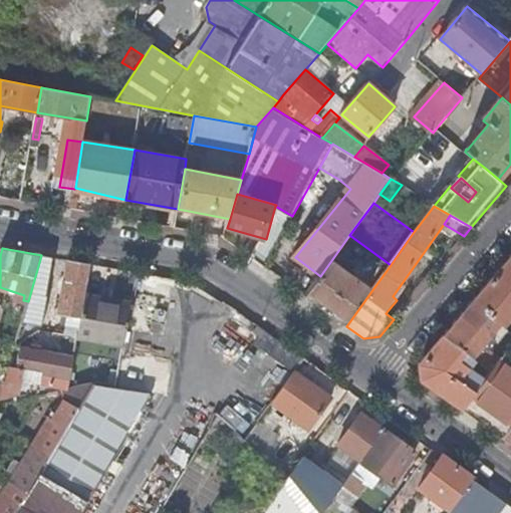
[(28,301),(22,321),(42,325),(45,301),(54,257),(41,255),(28,301)]
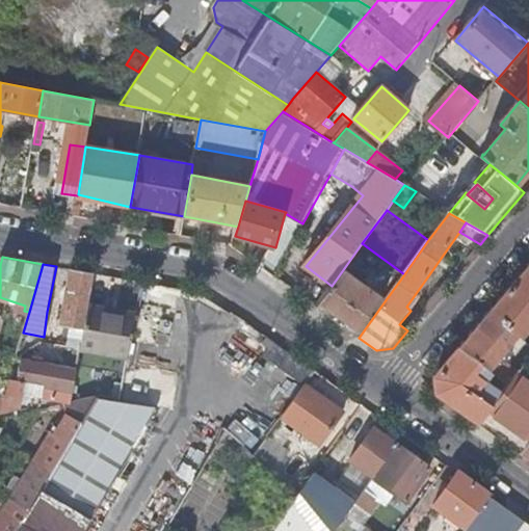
[(528,267),(460,348),(482,365),(509,385),(518,372),(503,363),(512,351),(508,348),(519,336),(523,339),(528,332),(528,267)]
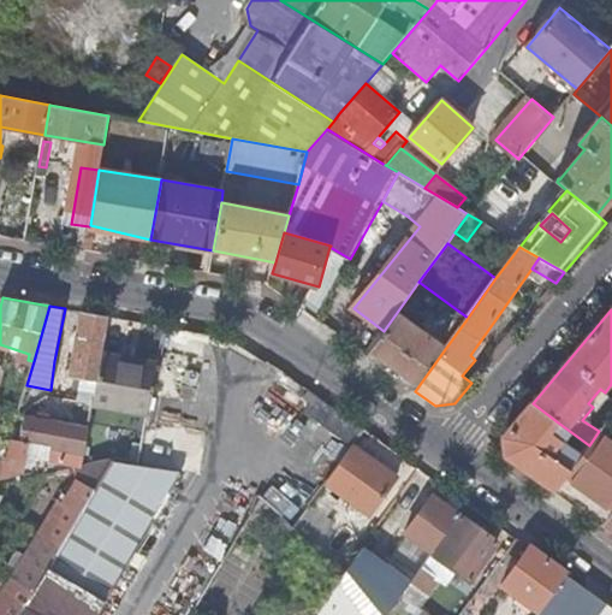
[(97,382),(102,353),(110,317),(83,312),(71,376),(83,378),(82,384),(89,385),(90,379),(97,382)]
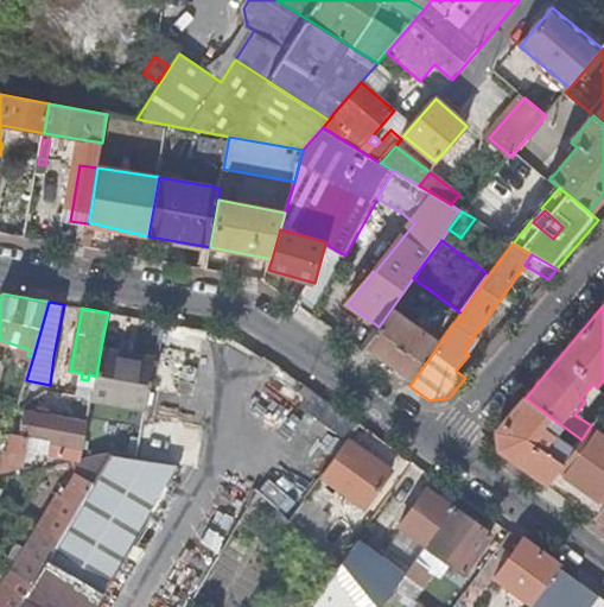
[(439,345),(390,310),(379,327),(361,351),(409,386),(439,345)]
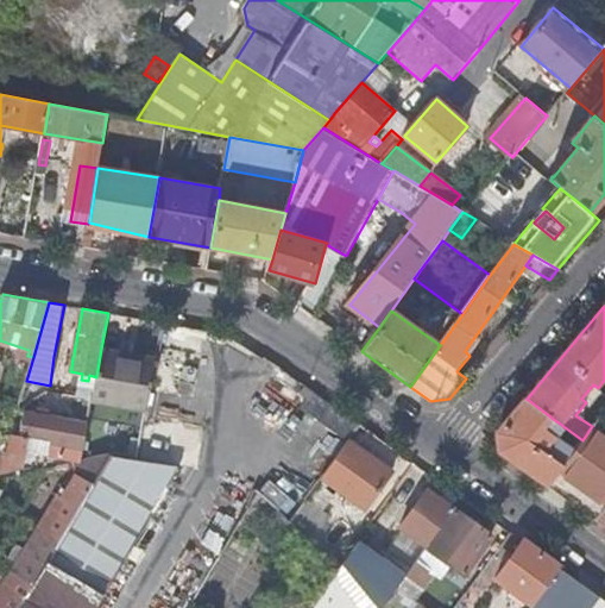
[(181,333),(182,327),(164,324),(155,388),(177,392),(177,388),(203,393),(207,373),(216,374),(224,361),(225,349),(202,345),(203,337),(181,333)]
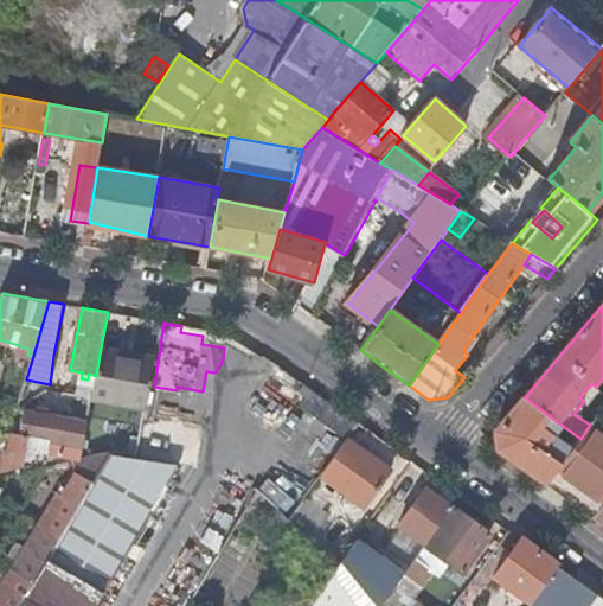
[(225,339),(203,336),(201,344),(224,348),(225,339)]
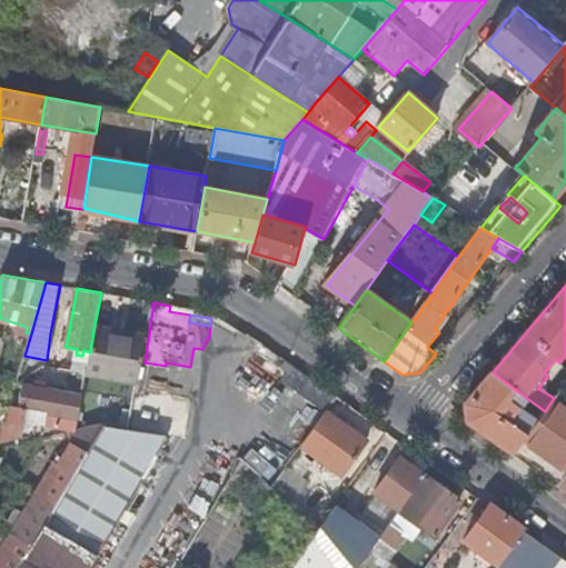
[(86,375),(137,384),(147,336),(95,326),(90,352),(88,364),(86,375)]
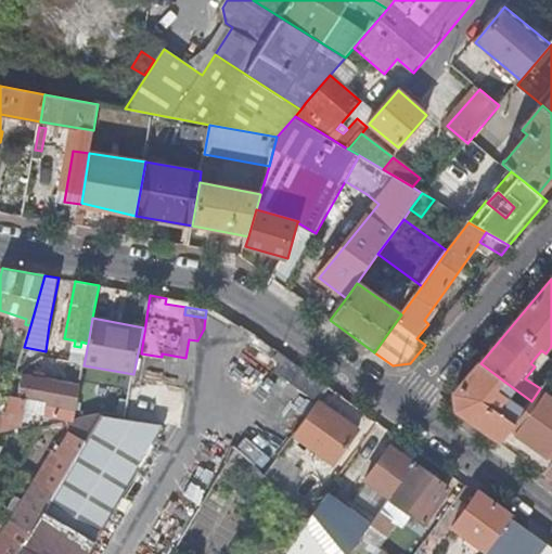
[(254,382),(272,356),(249,338),(230,364),(254,382)]
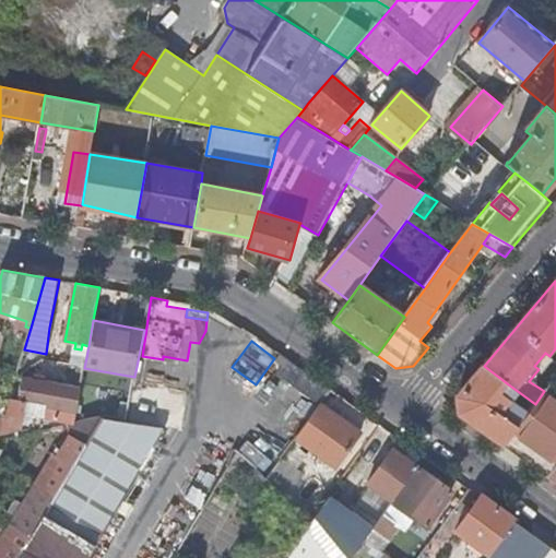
[(73,354),(86,357),(89,346),(82,344),(81,349),(74,348),(73,354)]
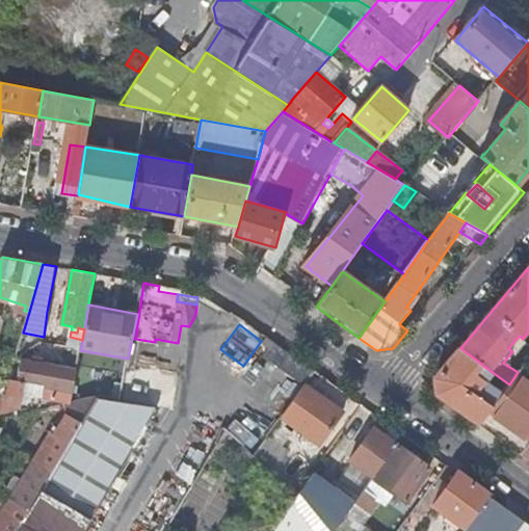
[(269,346),(261,341),(243,366),(250,371),(267,348),(269,346)]
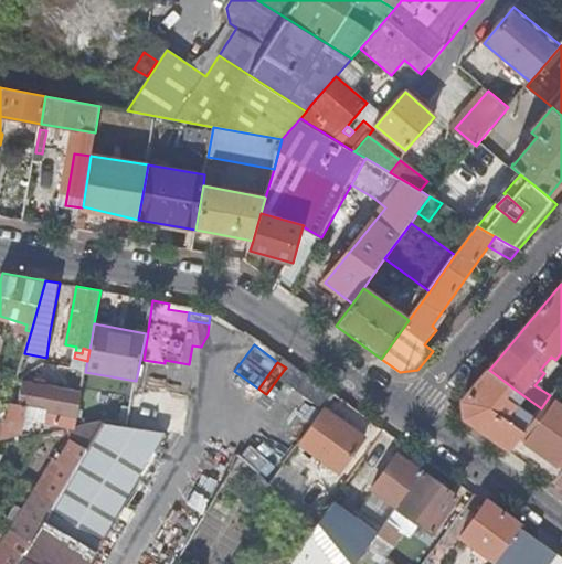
[(294,378),(284,370),(266,394),(265,394),(276,402),(294,378)]
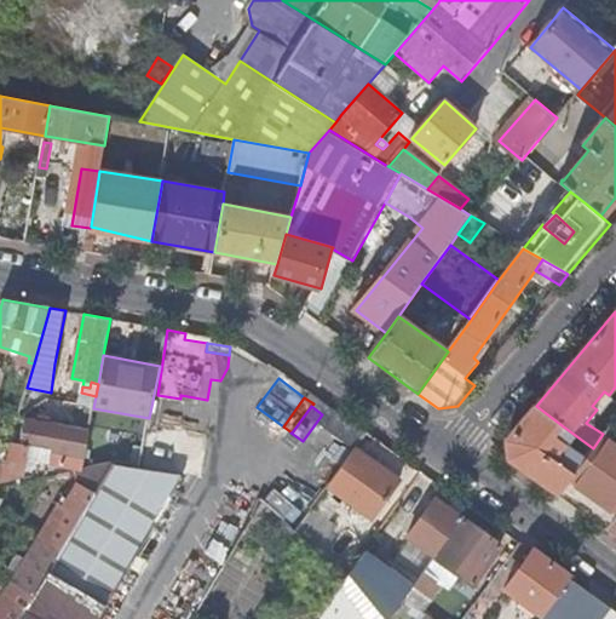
[(562,425),(536,406),(507,440),(508,459),(558,494),(574,474),(556,462),(566,445),(554,436),(562,425)]
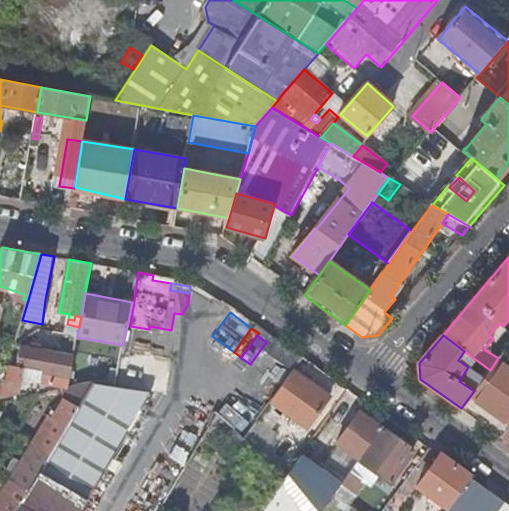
[(155,390),(167,363),(167,358),(151,354),(153,344),(138,340),(135,355),(124,353),(118,382),(155,390)]
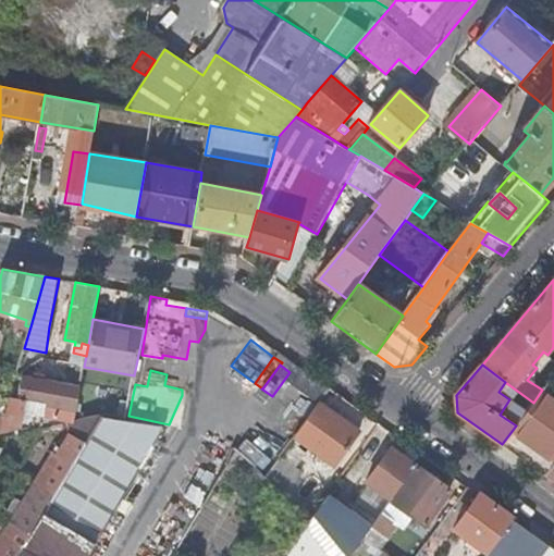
[(23,378),(19,398),(44,404),(76,409),(79,387),(23,378)]
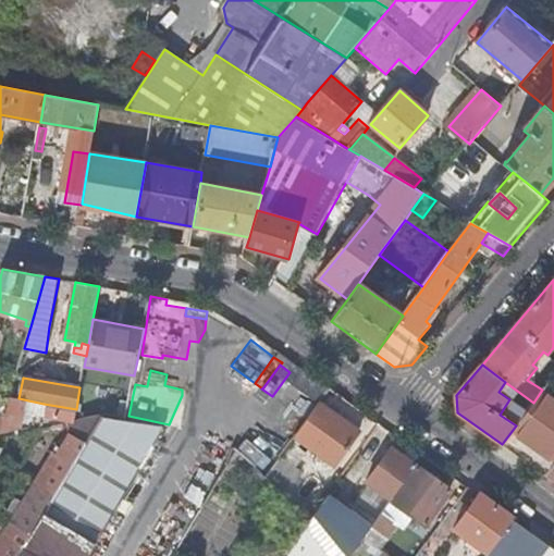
[(545,476),(553,464),(553,393),(544,386),(542,390),(533,403),(516,425),(502,444),(545,476)]
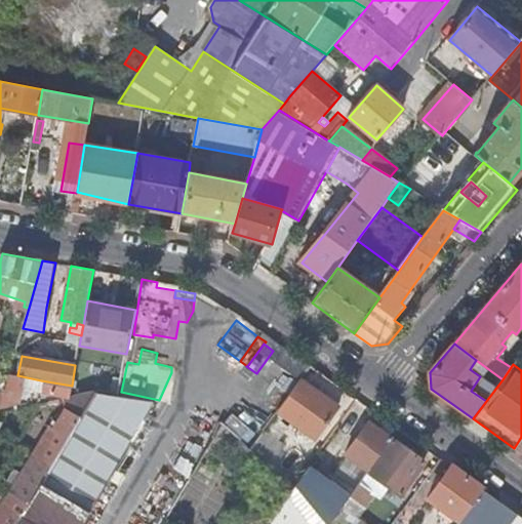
[(171,376),(171,372),(159,400),(169,402),(174,377),(171,376)]
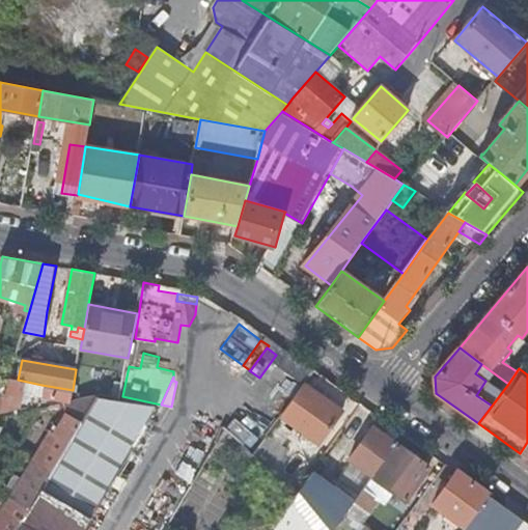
[(31,390),(8,384),(0,410),(0,413),(28,409),(31,390)]
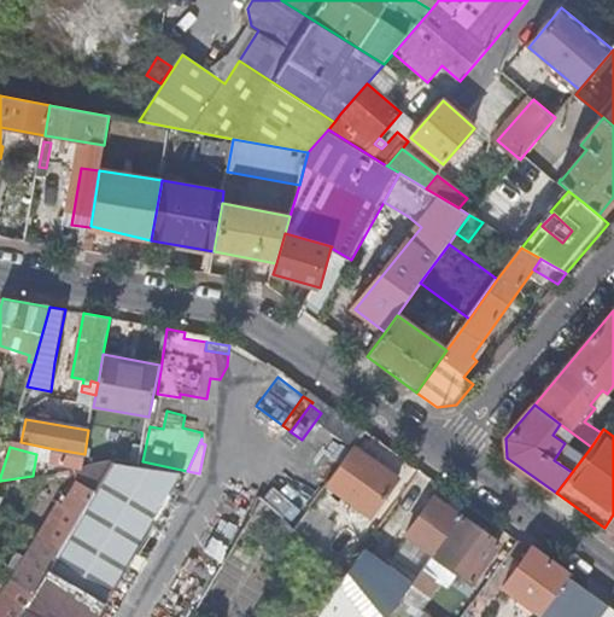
[(85,454),(48,448),(44,473),(82,466),(85,454)]
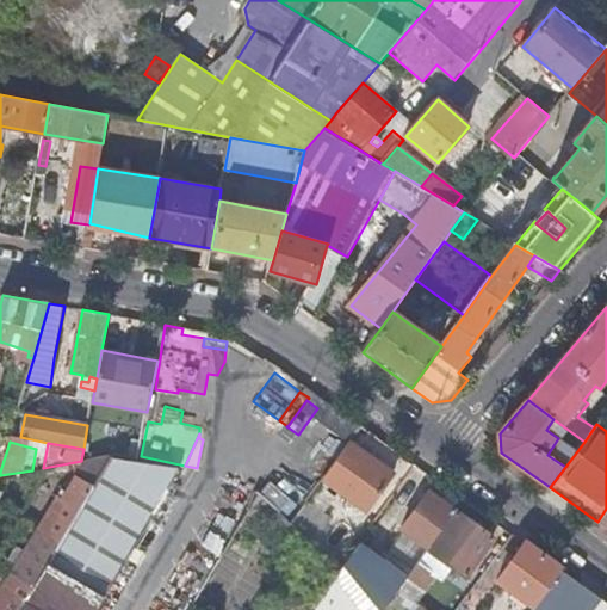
[(351,443),(324,480),(345,494),(340,501),(352,510),(357,503),(367,511),(394,474),(351,443)]
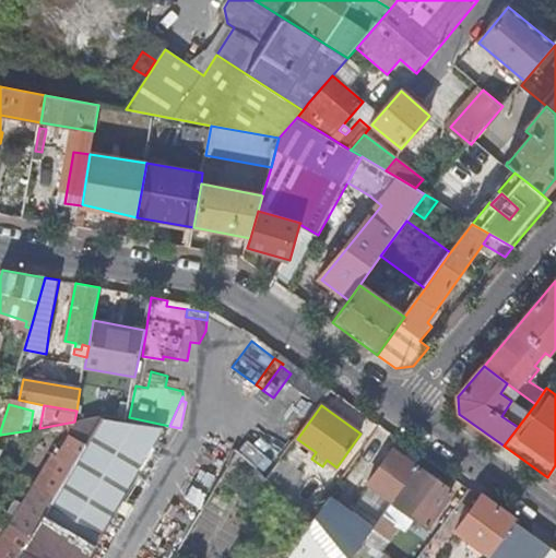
[(108,416),(104,417),(83,452),(20,557),(178,557),(232,465),(168,428),(108,416)]
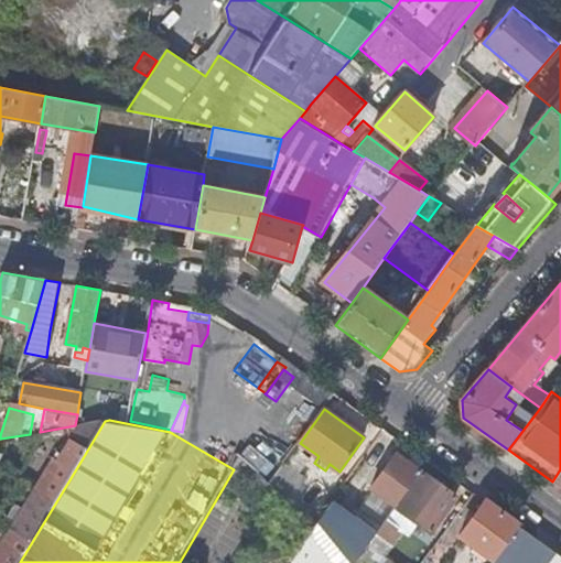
[(236,453),(244,458),(245,459),(257,442),(248,435),(236,453)]
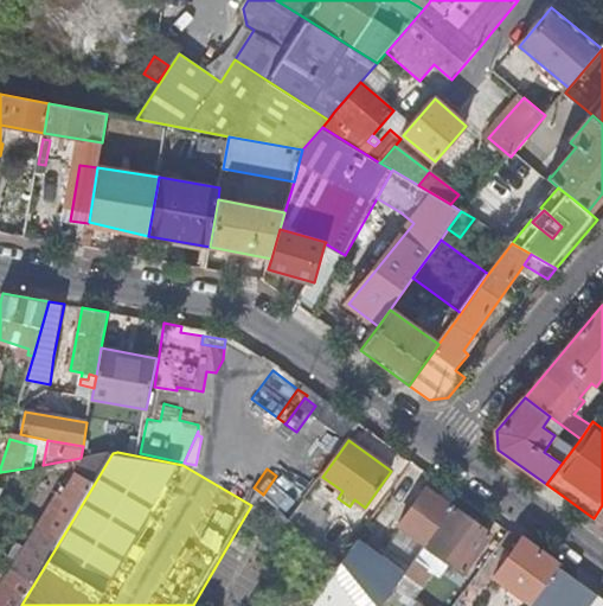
[(276,480),(267,492),(293,515),(302,503),(276,480)]
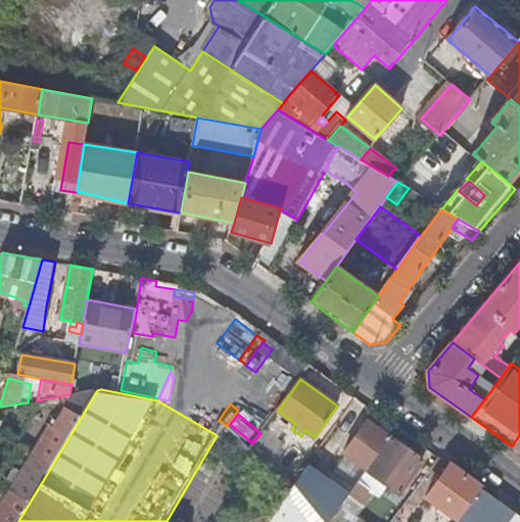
[(18,521),(78,423),(64,416),(57,429),(53,426),(0,514),(0,521),(18,521)]
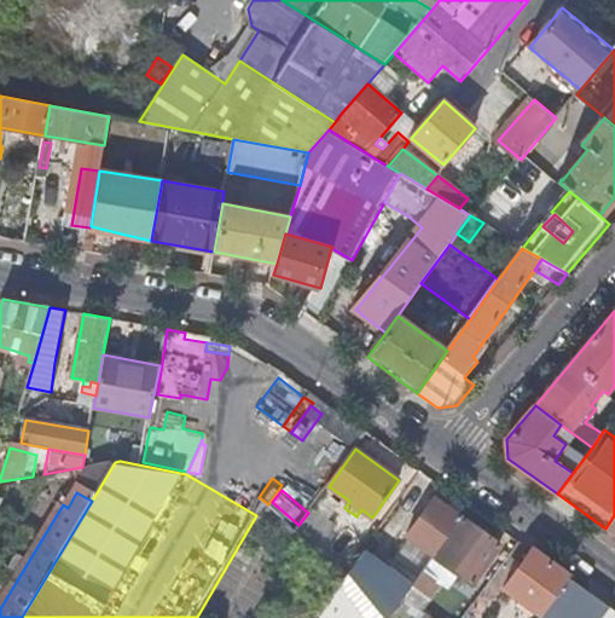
[(408,539),(434,558),(462,518),(436,500),(408,539)]
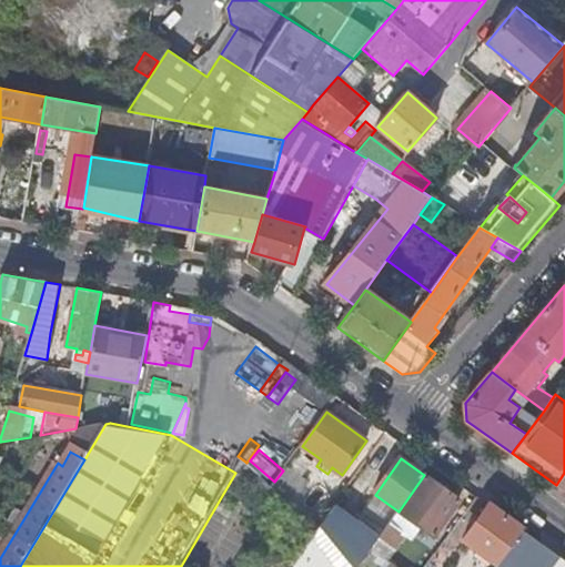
[(278,494),(286,505),(305,478),(289,466),(272,488),(278,494)]
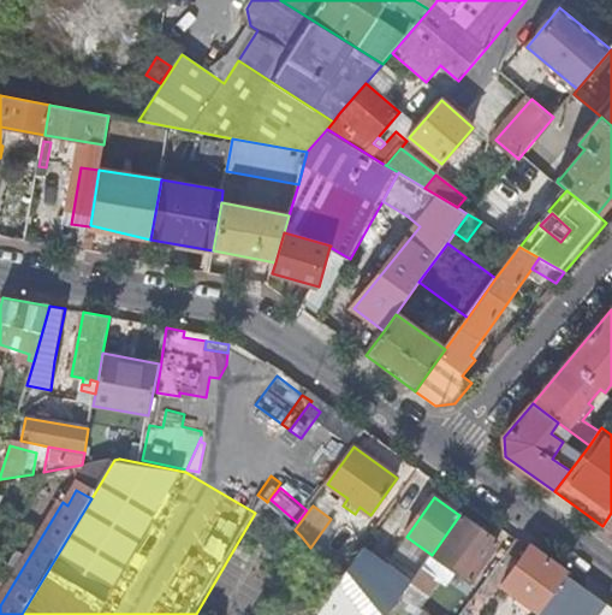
[(417,614),(422,610),(419,608),(420,605),(449,567),(470,581),(499,543),(459,515),(432,555),(403,592),(386,614),(417,614)]
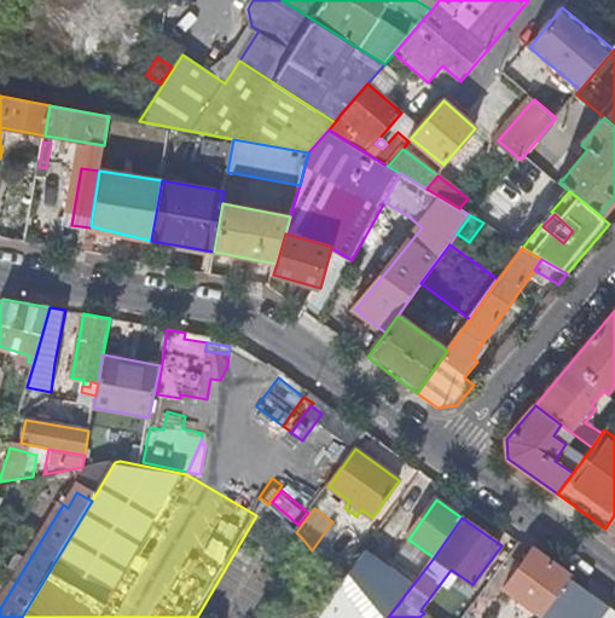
[(540,614),(568,576),(532,550),(504,588),(540,614)]
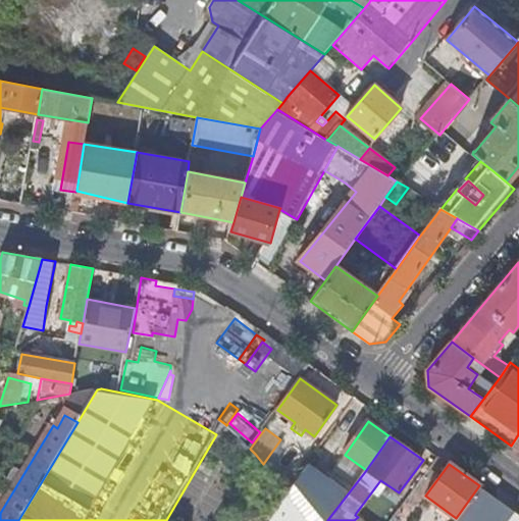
[(327,520),(342,502),(301,471),(286,492),(305,520),(327,520)]
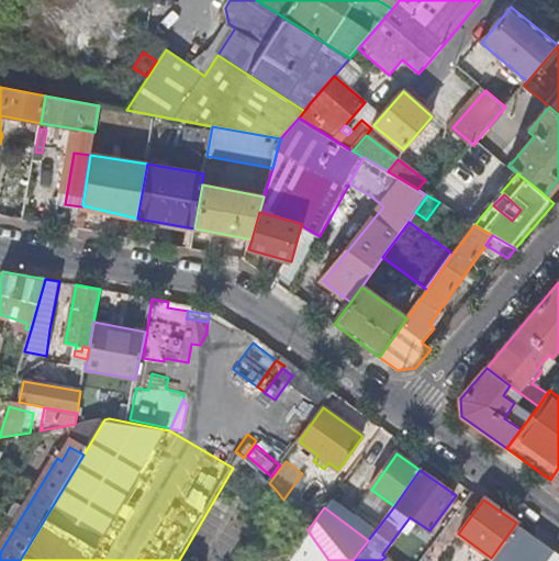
[(558,553),(516,523),(491,558),(489,560),(558,560),(558,553)]
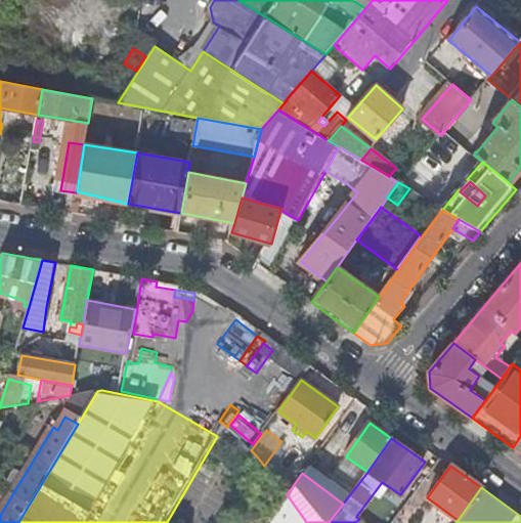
[(306,522),(287,494),(281,503),(270,522),(306,522)]
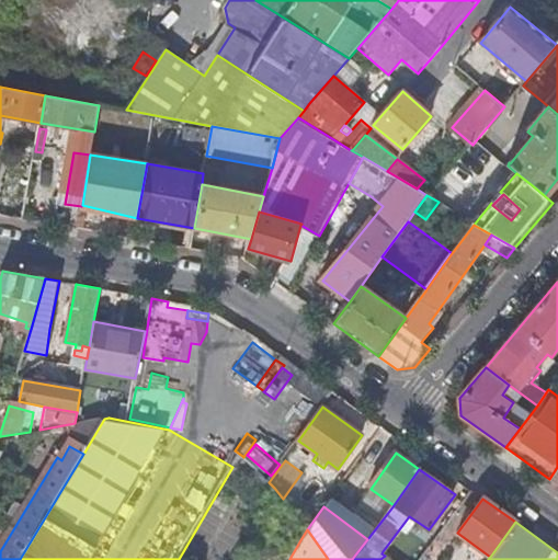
[(421,559),(431,548),(418,538),(401,559),(421,559)]
